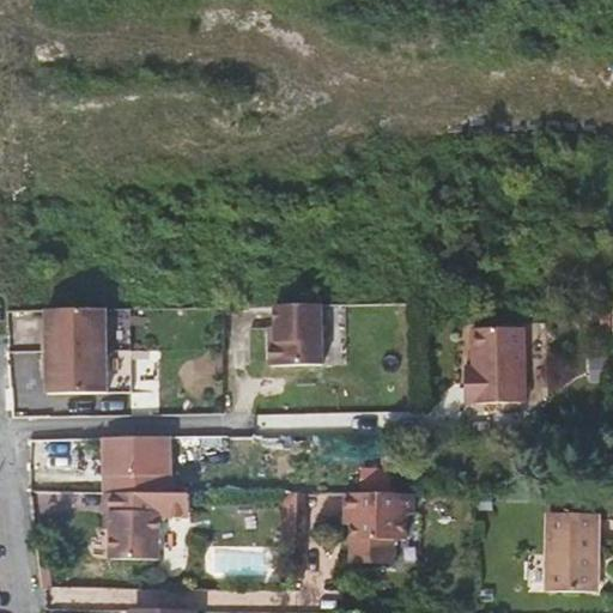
[(328,363),(343,363),(343,352),(349,352),(347,303),(328,304),(328,363)]
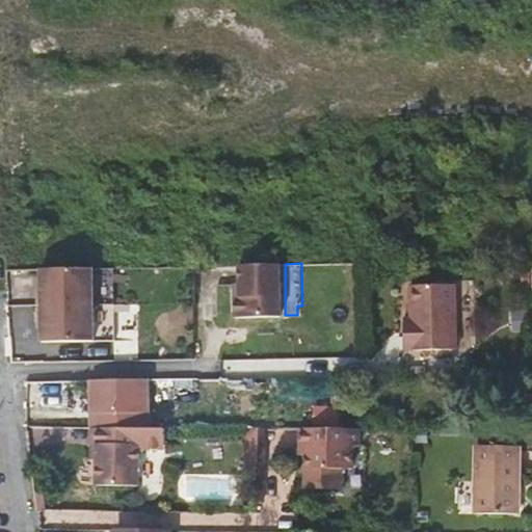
[(281,264),(239,265),(239,283),(239,295),(235,295),(236,317),(282,316),(281,264)]
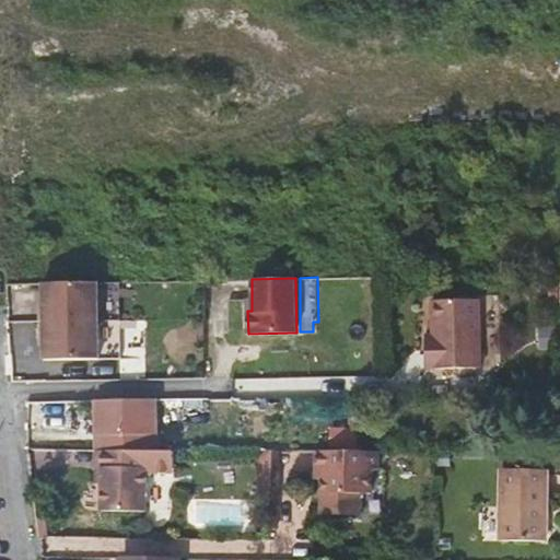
[(42,303),(43,322),(100,322),(100,282),(45,283),(46,303),(42,303)]
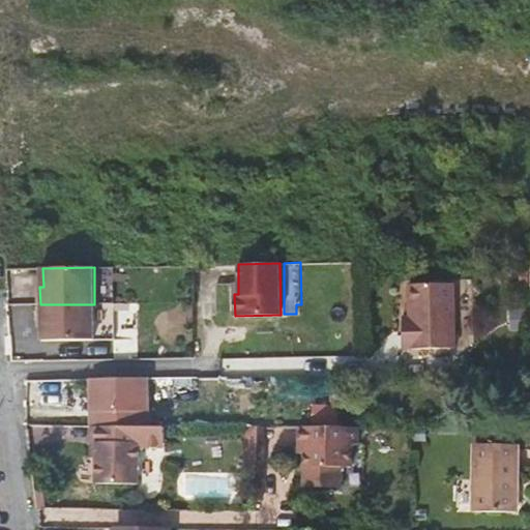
[(454,348),(453,284),(408,285),(409,317),(403,317),(403,349),(454,348)]
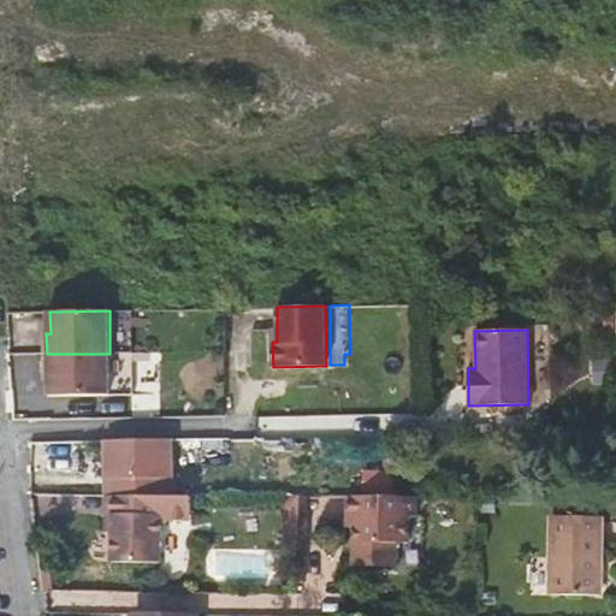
[(110,354),(47,354),(47,375),(51,375),(51,397),(111,396),(110,354)]
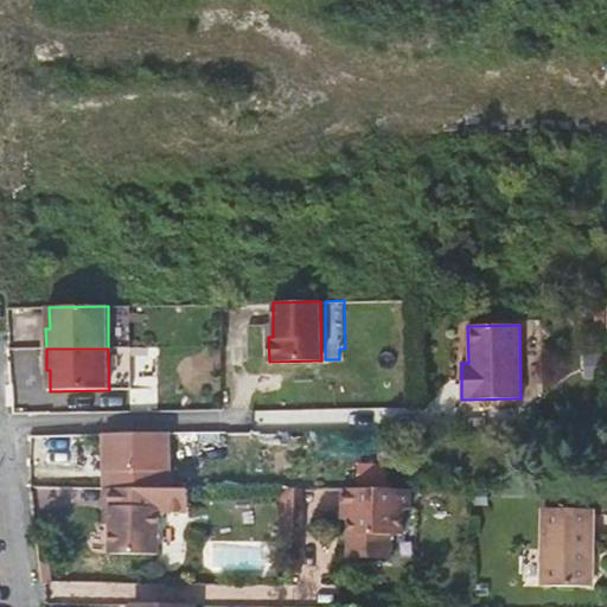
[(159,468),(159,434),(108,435),(108,468),(159,468)]
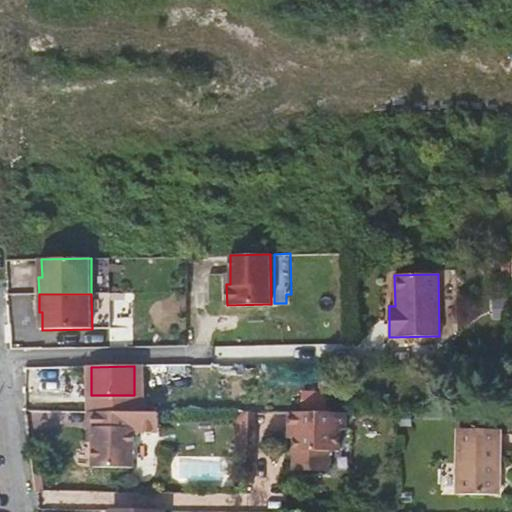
[(144,366),(134,366),(134,395),(145,395),(144,366)]
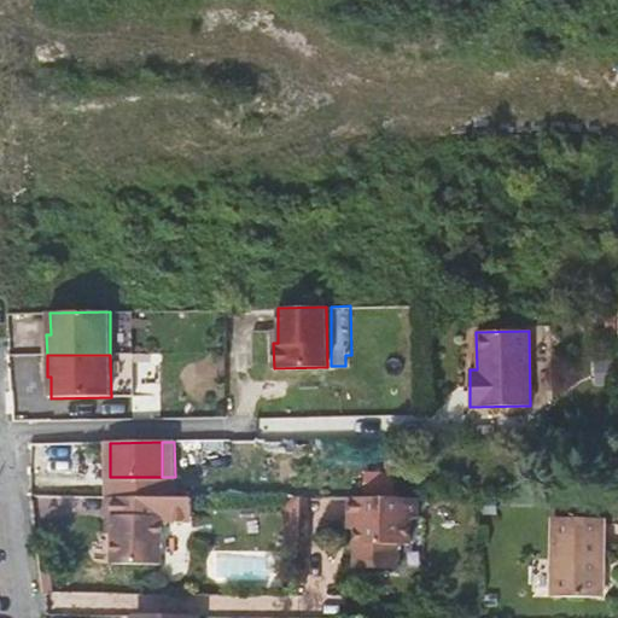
[(162,477),(110,477),(110,496),(164,496),(175,496),(175,477),(162,477)]
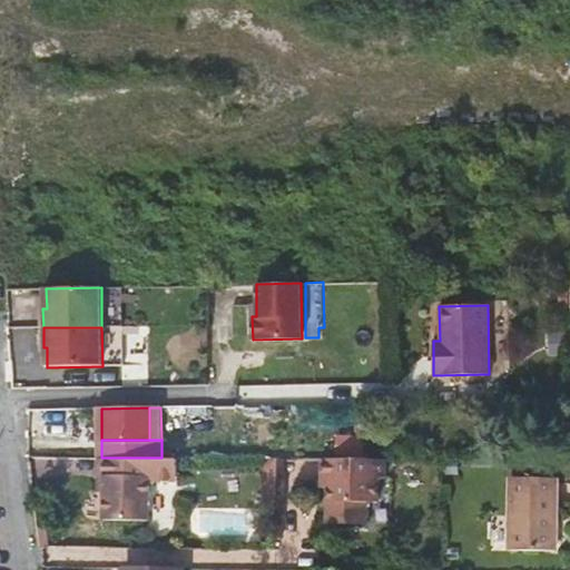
[(108,475),(108,484),(108,519),(153,519),(151,481),(151,458),(101,458),(101,475),(108,475)]
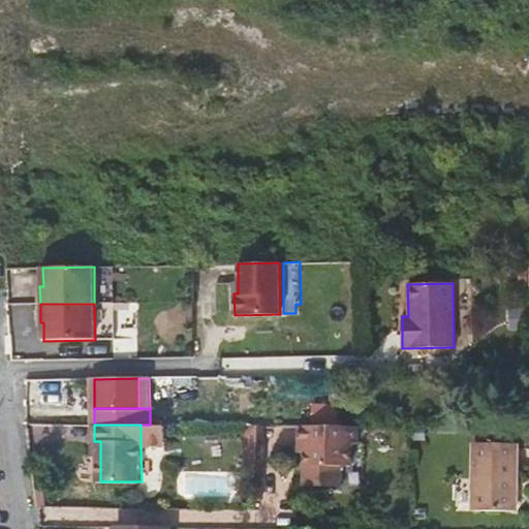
[(150,425),(141,425),(141,446),(167,446),(167,425),(150,425)]
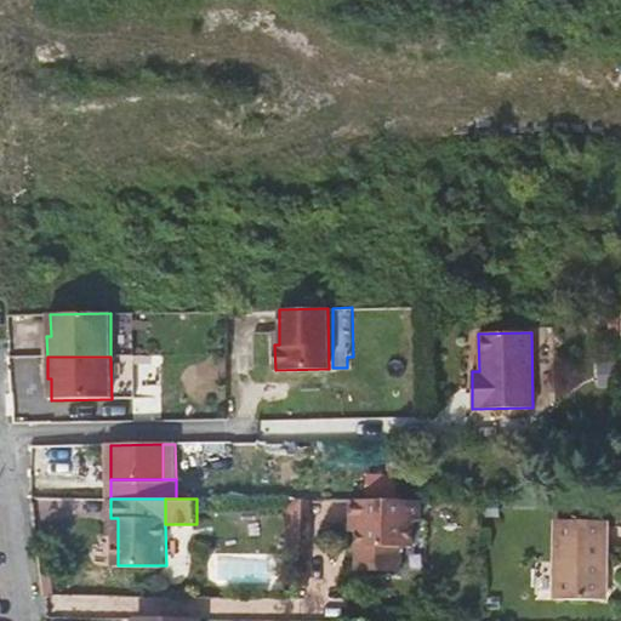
[(301,503),(302,500),(292,500),(291,500),(291,518),(286,518),(286,547),(301,548),(301,503)]
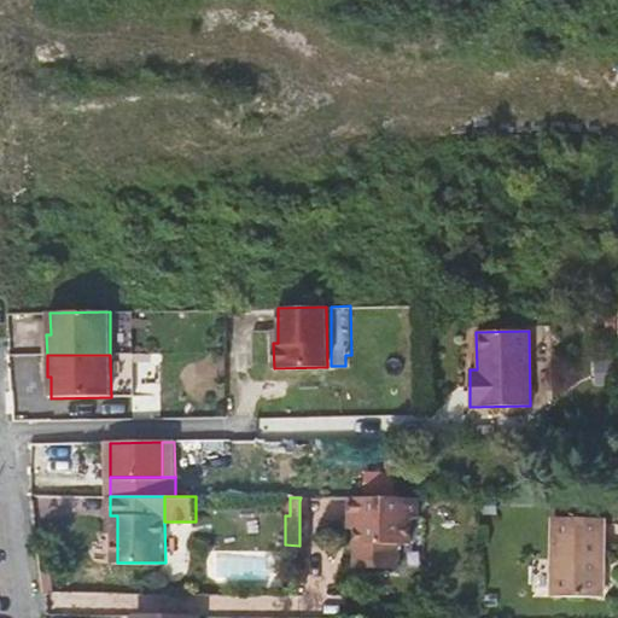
[(345,497),(345,517),(353,516),(353,528),(353,566),(394,567),(394,543),(408,543),(409,517),(415,517),(415,497),(402,497),(345,497)]
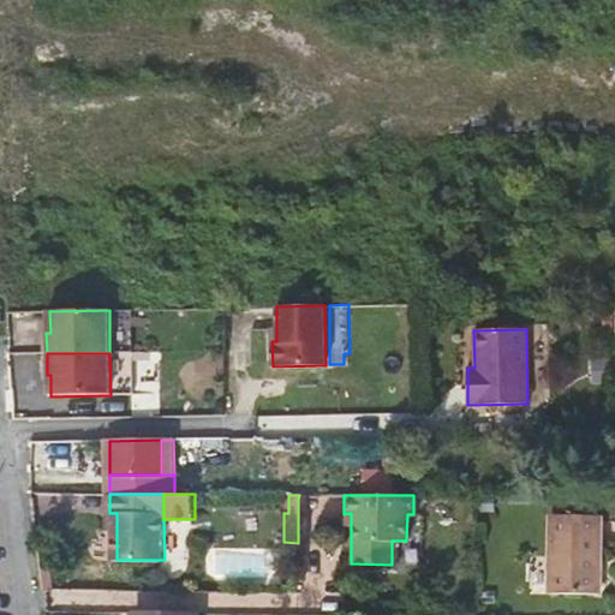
[(298,543),(297,584),(306,584),(308,499),(298,499),(298,543)]
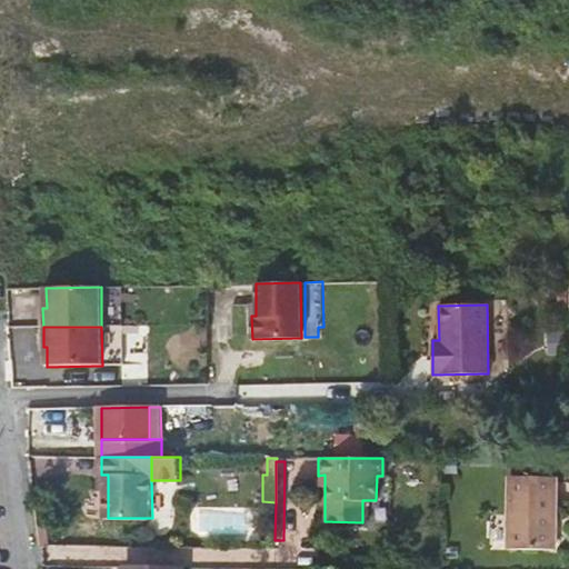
[(551,547),(552,476),(509,477),(507,548),(551,547)]
